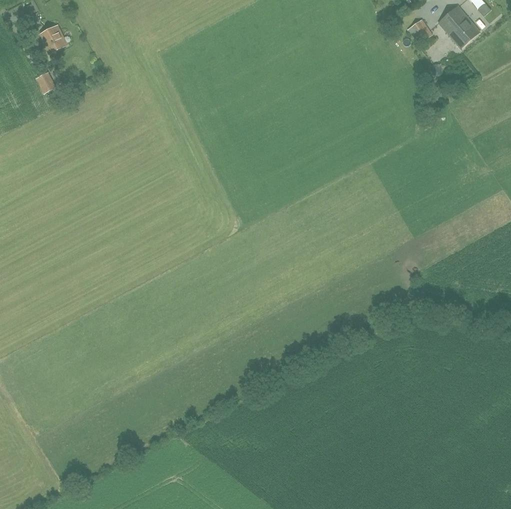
[(460,48),(479,31),(457,5),(438,22),(460,48)]
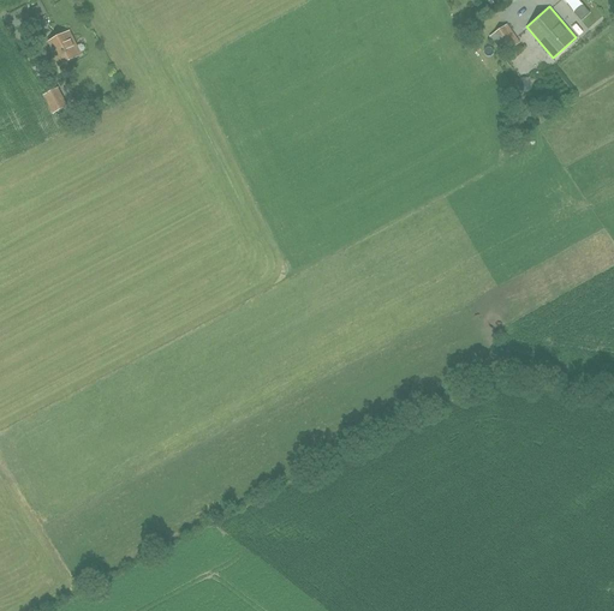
[(507,23),(505,24),(489,35),(501,53),(519,41),(507,23)]
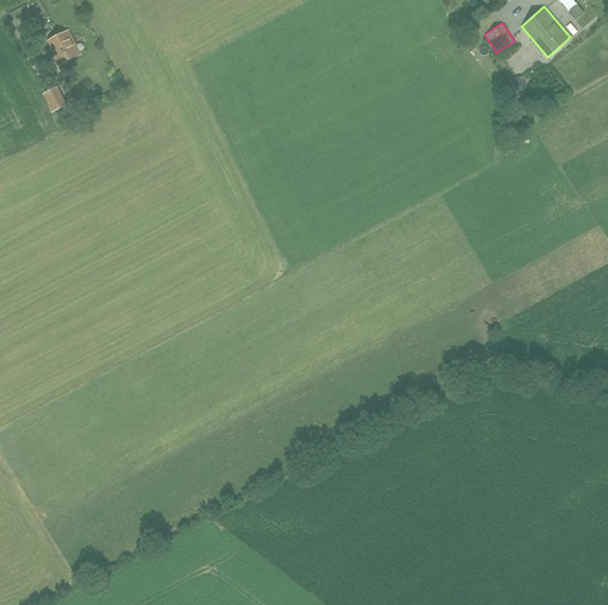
[(57,64),(79,52),(67,31),(45,42),(57,64)]
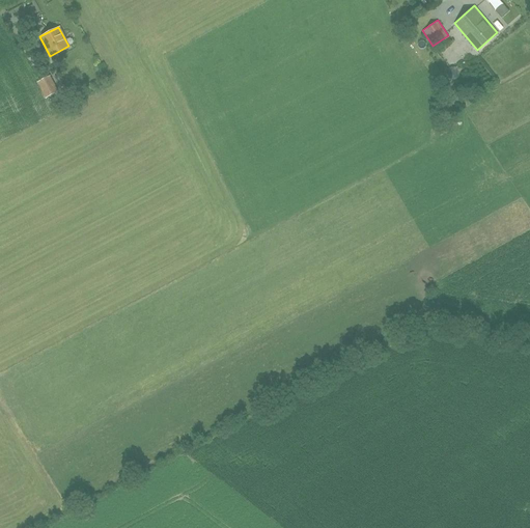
[(444,50),(448,62),(456,60),(451,47),(444,50)]
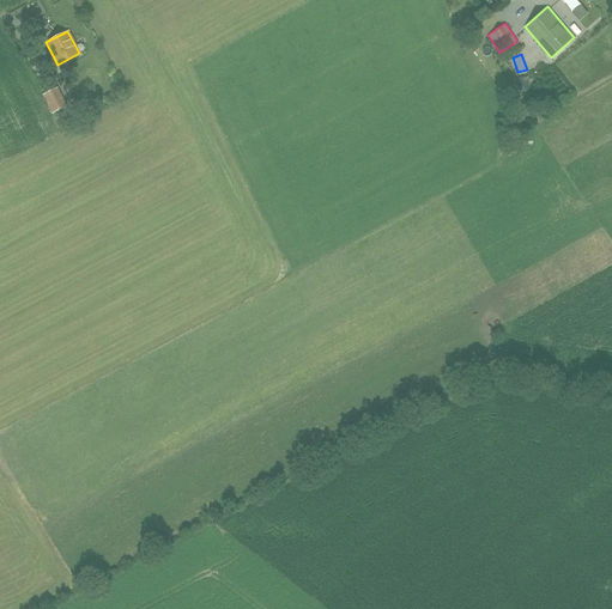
[(53,110),(66,104),(56,87),(44,93),(53,110)]
